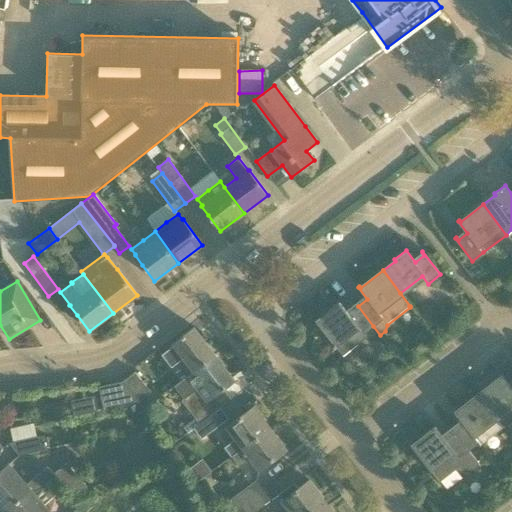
[(363,333),(373,326),(358,306),(348,313),(339,301),(328,310),(329,312),(317,321),(316,319),(315,320),(342,356),(367,337),(363,333)]
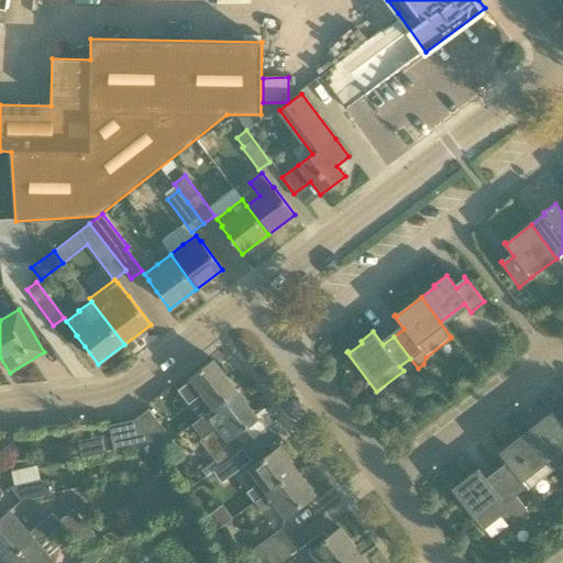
[(201,395),(212,408),(235,390),(212,360),(190,377),(191,379),(178,390),(189,405),(201,395)]
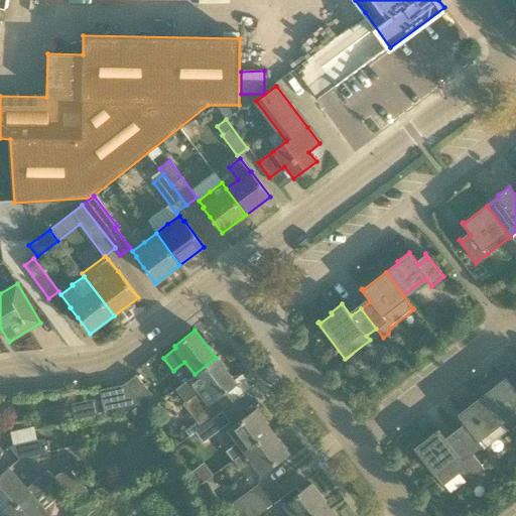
[(211,419),(213,417),(216,415),(229,405),(228,404),(225,407),(217,398),(236,383),(216,358),(195,374),(179,386),(189,398),(182,404),(197,421),(184,430),(188,435),(194,431),(211,419)]
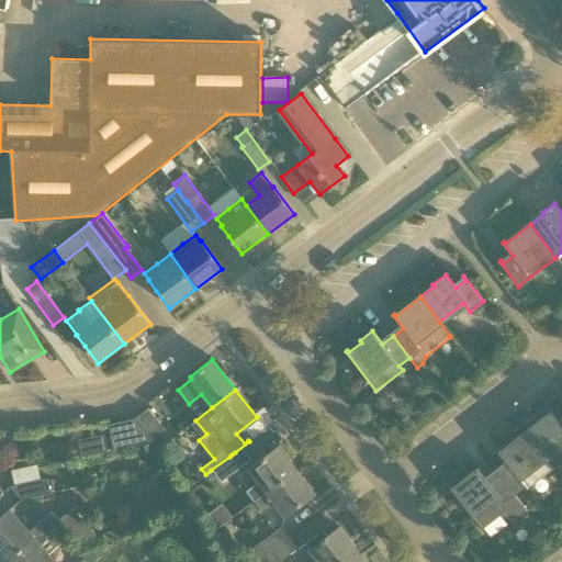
[(148,408),(135,418),(150,440),(153,440),(165,430),(148,408)]
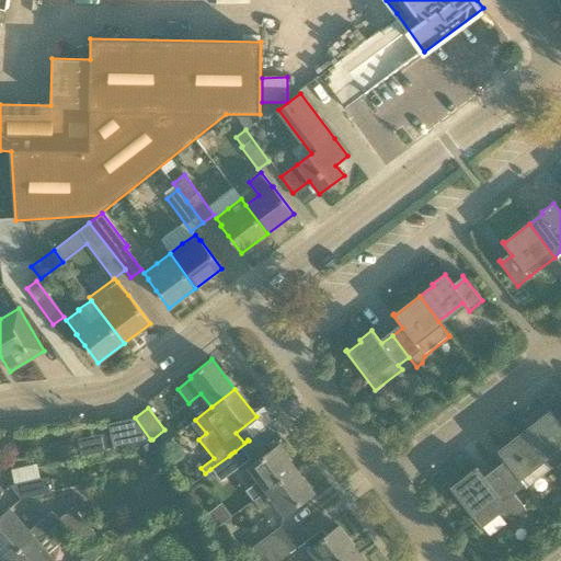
[(538,422),(524,432),(551,467),(556,466),(560,461),(560,421),(559,423),(549,410),(537,420),(538,422)]
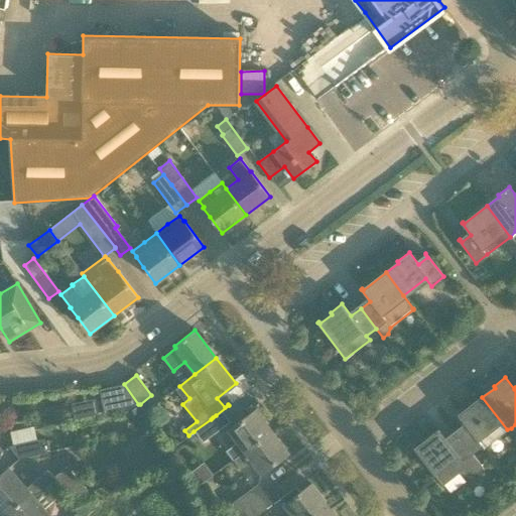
[(104,413),(138,404),(124,384),(123,385),(100,390),(104,410),(104,413)]
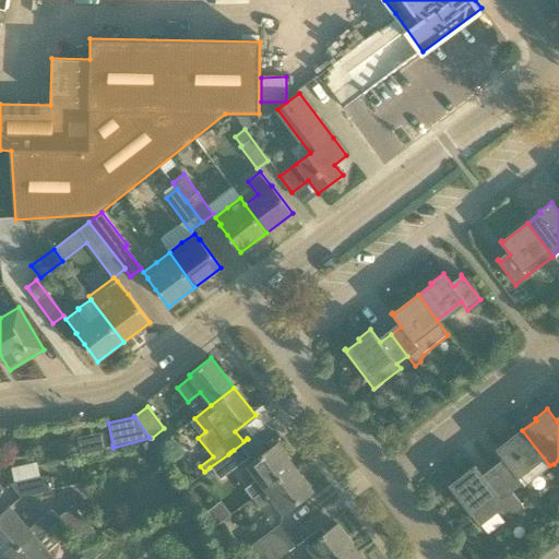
[(550,466),(549,465),(522,430),(498,450),(496,448),(496,449),(506,462),(496,471),(512,491),(522,484),(524,487),(550,466)]
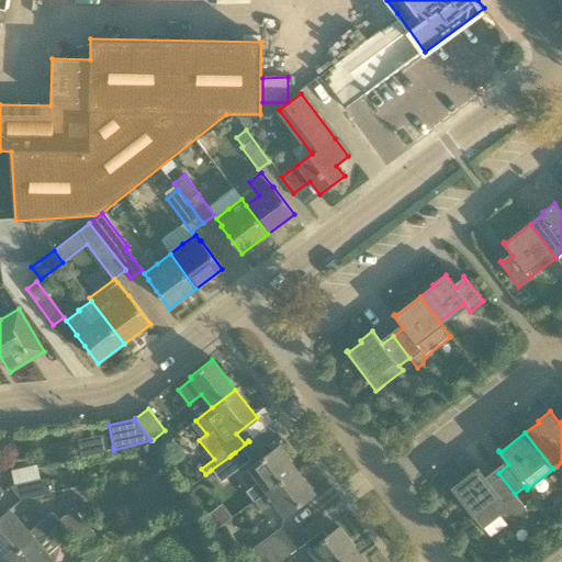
[(253,502),(267,491),(295,470),(278,447),(249,468),(259,481),(245,492),(253,502)]
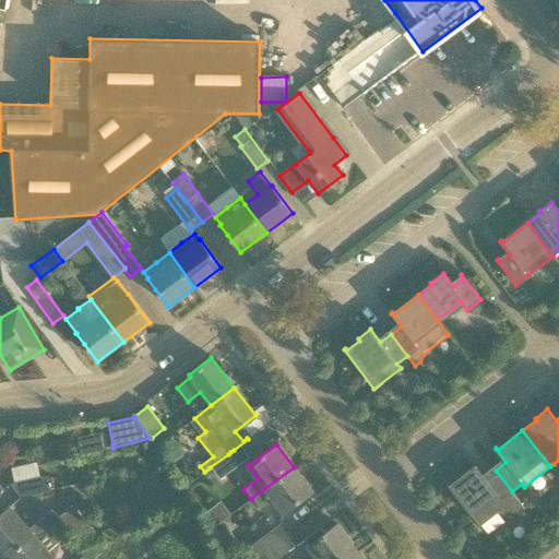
[(228,454),(210,467),(219,479),(242,462),(234,450),(230,452),(228,454)]
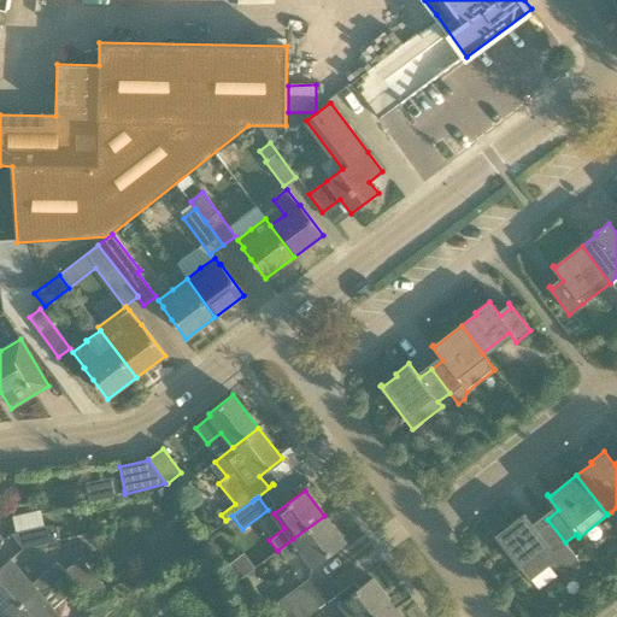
[(494,535),(519,568),(529,581),(550,565),(565,571),(579,560),(565,542),(547,519),(535,528),(524,512),(510,523),(512,526),(498,538),(495,535),(494,535)]
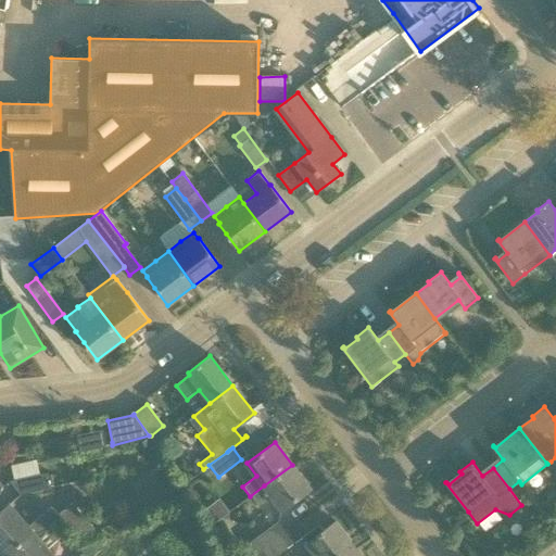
[(264,485),(250,496),(260,508),(273,497),(281,509),(310,488),(292,465),(264,485)]
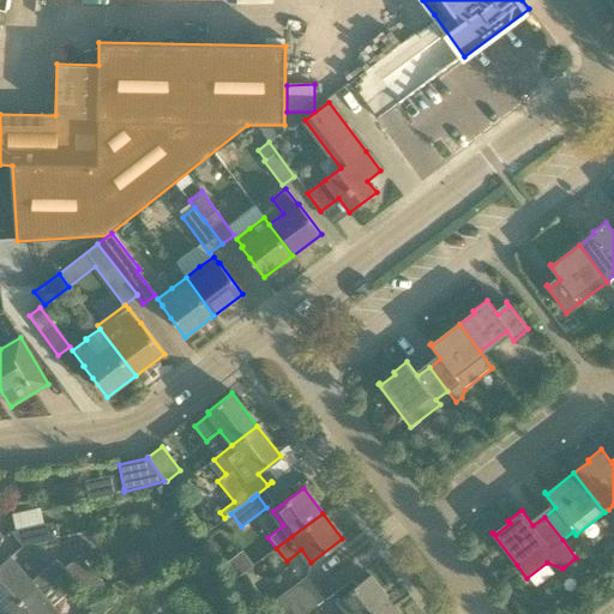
[(52,536),(49,525),(49,523),(11,531),(23,547),(53,540),(52,536)]
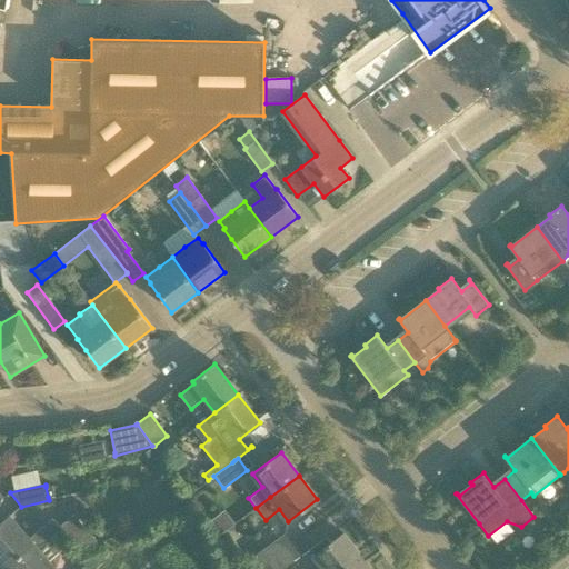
[(185,491),(156,492),(157,512),(186,511),(185,491)]
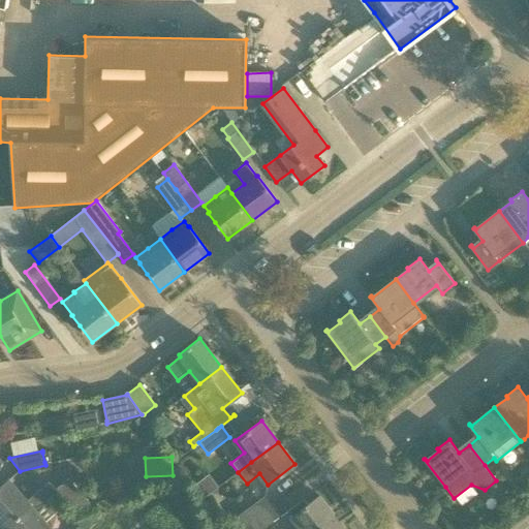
[(91,503),(68,478),(56,489),(73,509),(91,503)]
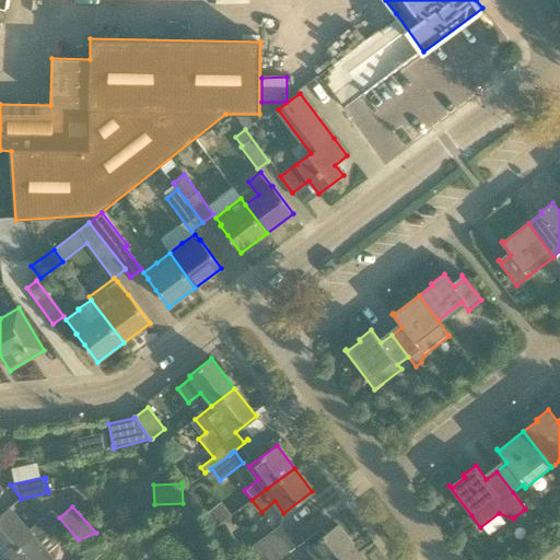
[(0,551),(7,559),(9,559),(35,538),(49,533),(61,523),(51,512),(30,531),(9,509),(0,516),(0,551)]
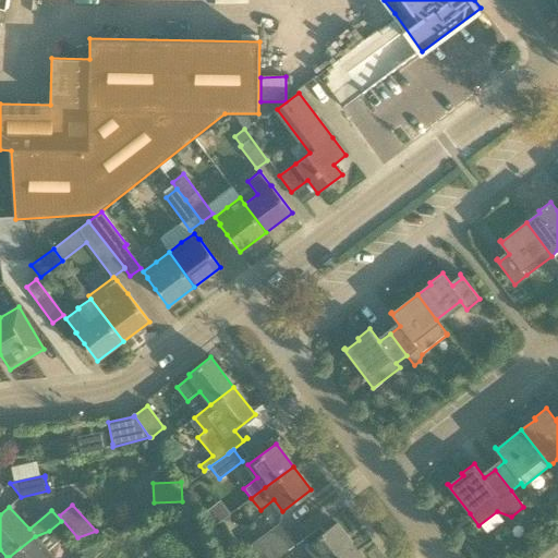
[(70,531),(61,521),(49,531),(35,536),(9,557),(52,557),(47,552),(70,531)]
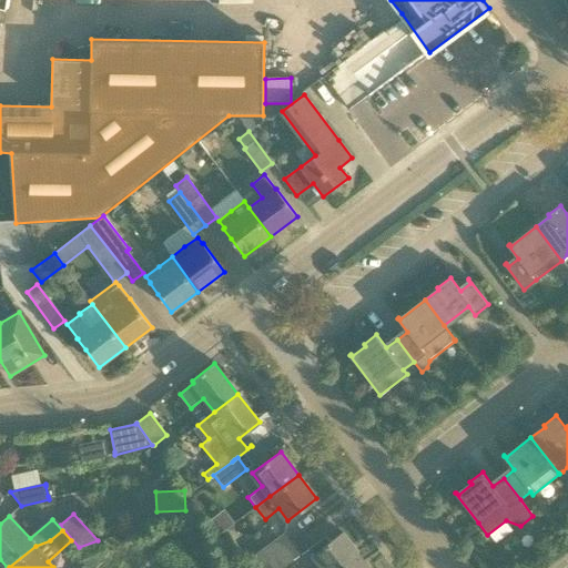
[(259,567),(269,561),(292,543),(284,533),(245,563),(249,567),(259,567)]
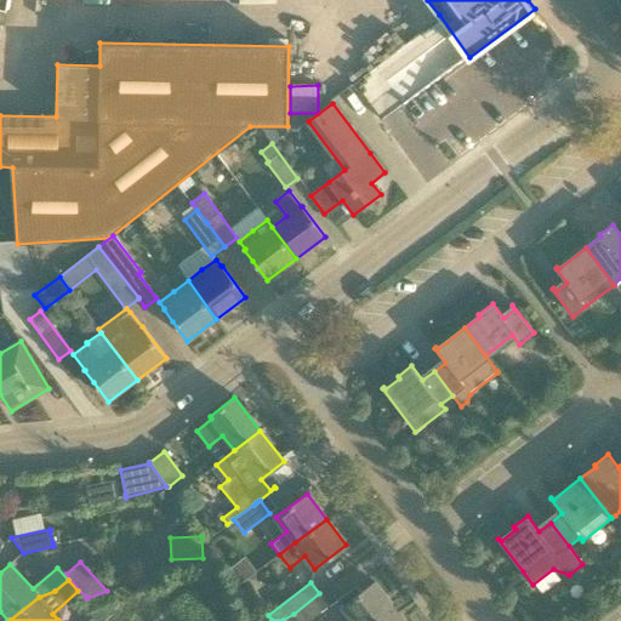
[(360,593),(355,586),(337,599),(352,620),(349,620),(376,620),(394,609),(375,582),(360,593)]
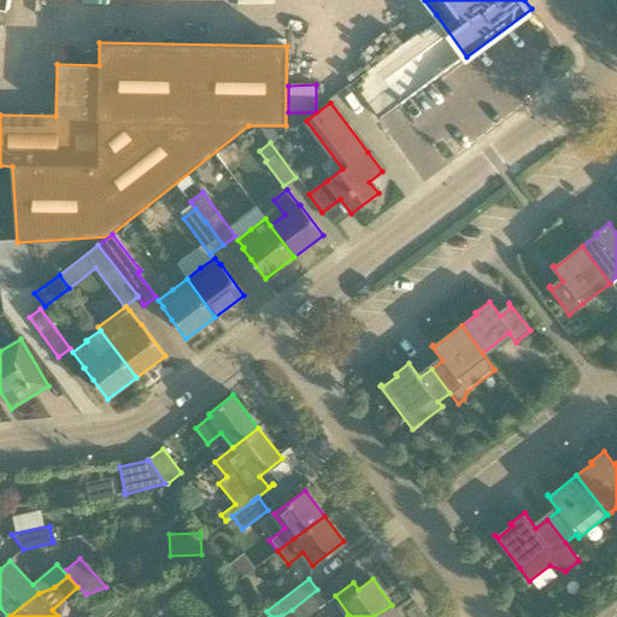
[(121,606),(113,588),(86,599),(92,616),(121,606)]
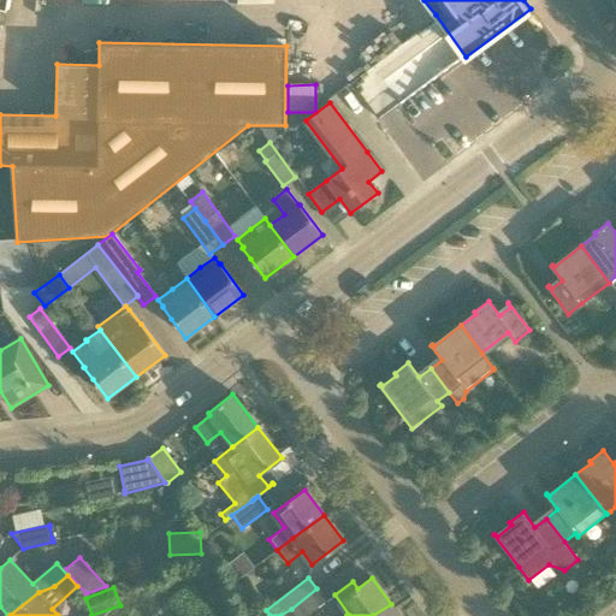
[(306,615),(326,602),(317,588),(291,609),(292,610),(284,615),(306,615)]
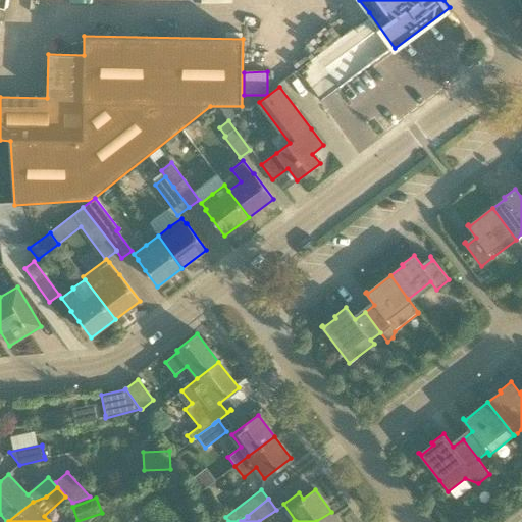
[(338,521),(331,512),(316,521),(338,521)]
